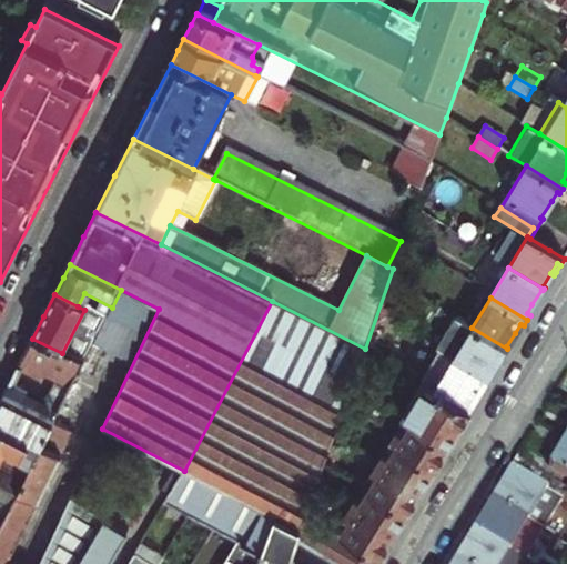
[(291,563),(300,540),(338,563),(378,563),(382,557),(344,534),(309,513),(365,349),(272,301),(184,471),(274,517),(263,554),(257,563),(291,563)]
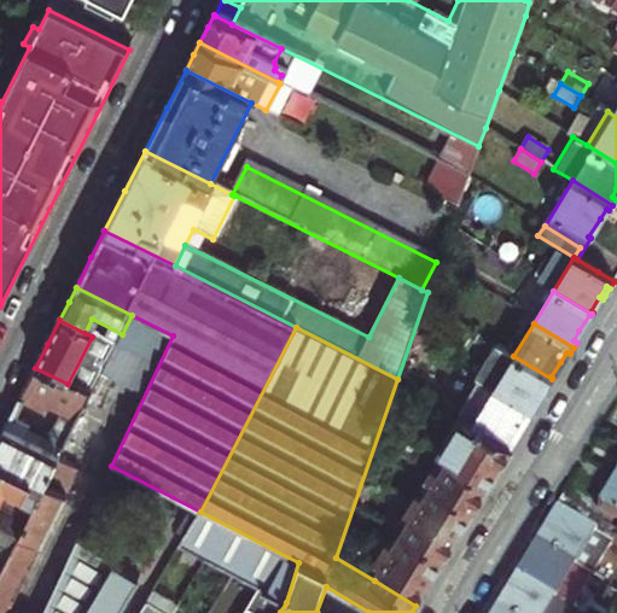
[(551,380),(552,379),(513,356),(493,389),(533,414),(536,408),(533,407),(539,396),(548,380),(551,380)]
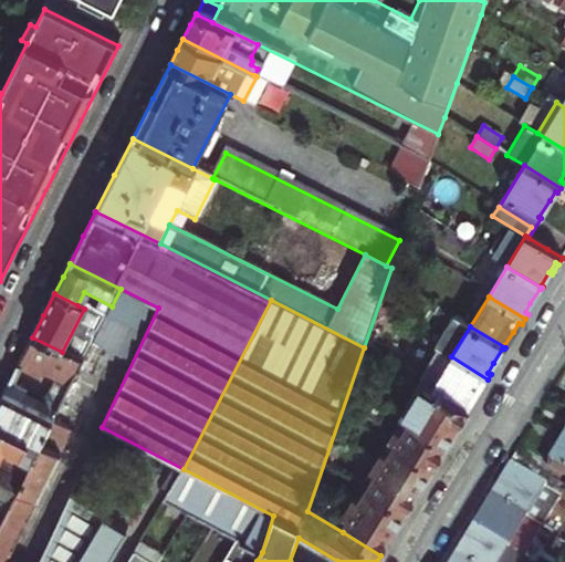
[(62,352),(32,337),(16,371),(39,382),(42,374),(70,388),(83,363),(62,352)]
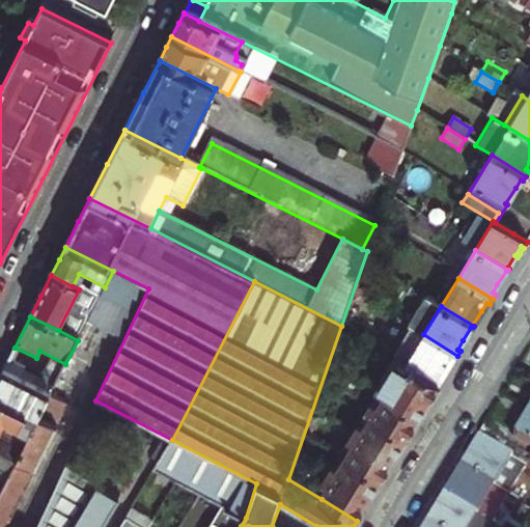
[(399,359),(438,382),(446,368),(451,360),(454,362),(457,356),(423,334),(411,327),(393,355),(399,359)]
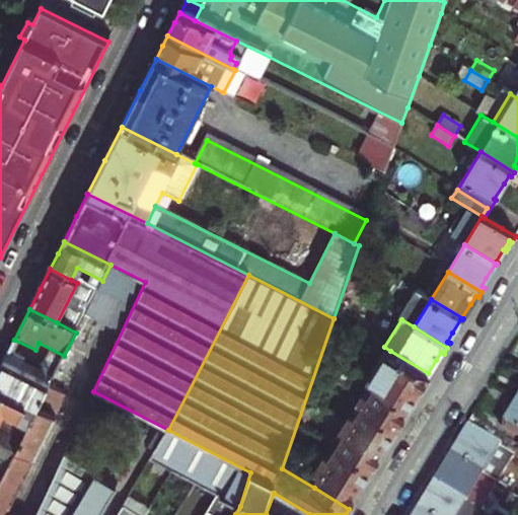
[(377,385),(412,407),(419,394),(428,380),(431,375),(428,373),(390,351),(379,368),(371,363),(363,377),(377,385)]
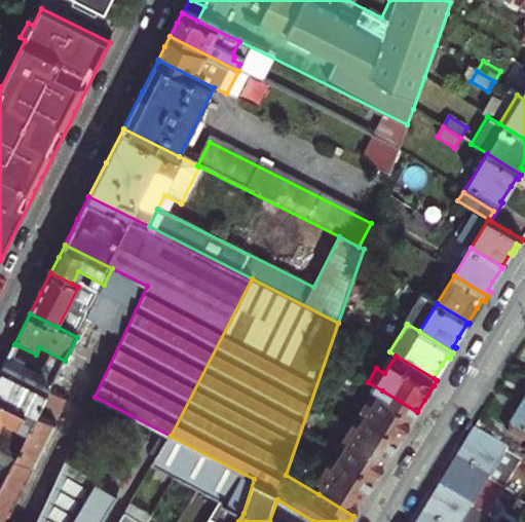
[(448,362),(450,359),(447,357),(442,365),(445,367),(448,362)]
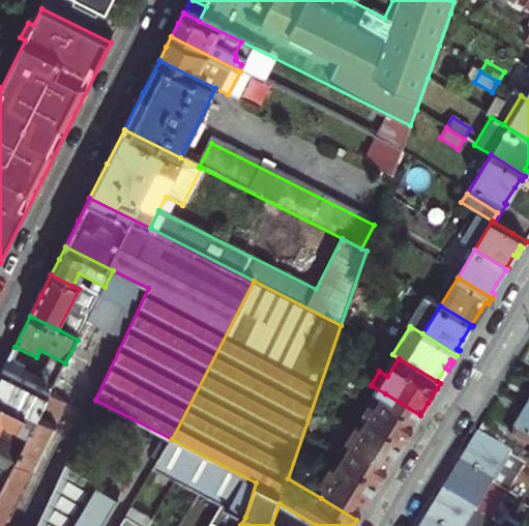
[(50,395),(63,368),(50,360),(38,382),(40,390),(20,380),(24,372),(6,362),(0,376),(0,400),(37,419),(50,395)]
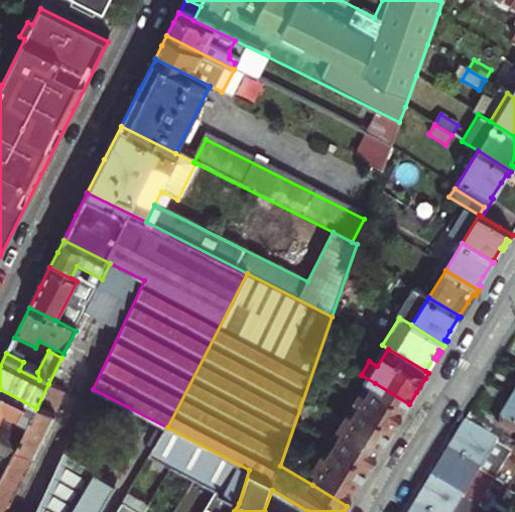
[(405,410),(409,404),(375,383),(367,395),(362,392),(357,401),(362,404),(396,424),(405,410)]
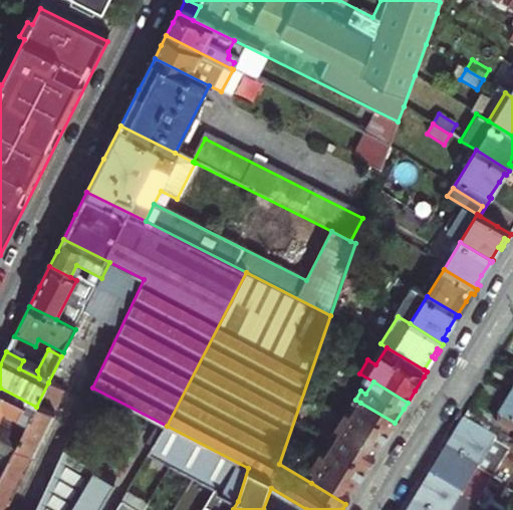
[(48,383),(36,407),(2,473),(0,477),(0,482),(16,490),(66,392),(48,383)]
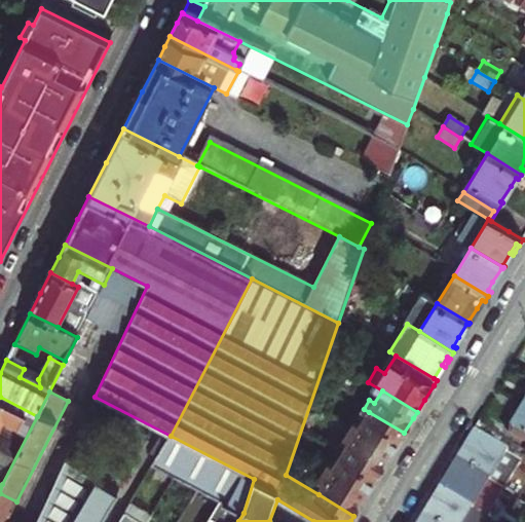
[(0,483),(2,484),(37,416),(0,397),(0,483)]
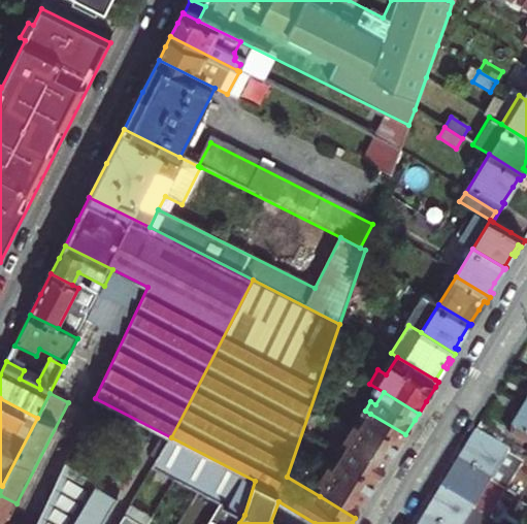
[(511,436),(526,446),(526,407),(524,410),(522,413),(525,415),(513,435),(512,434),(511,436)]
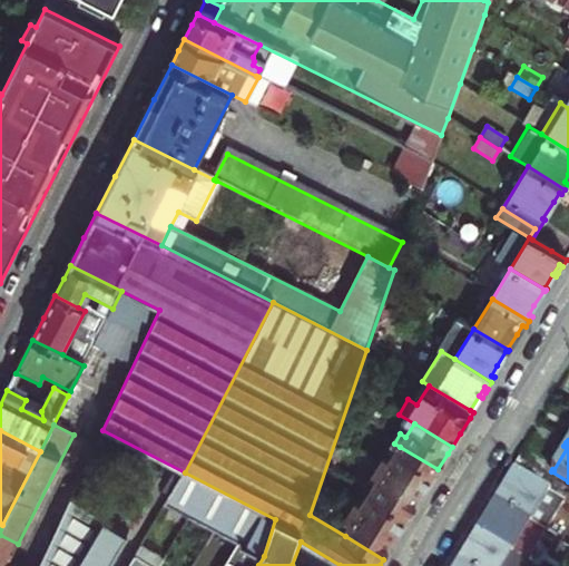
[(381,465),(424,491),(432,479),(438,469),(400,447),(392,459),(386,456),(381,465)]
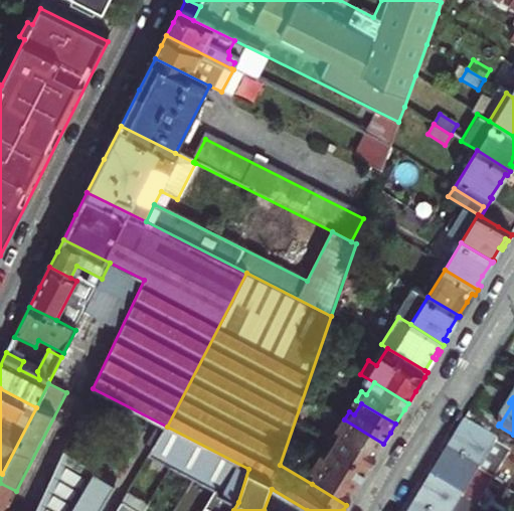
[(379,452),(383,444),(344,419),(339,429),(344,432),(338,442),(372,463),(379,452)]
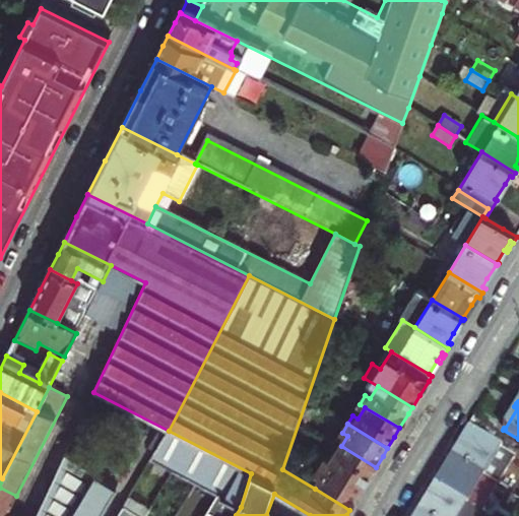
[(151,459),(241,507),(251,473),(169,431),(151,459)]
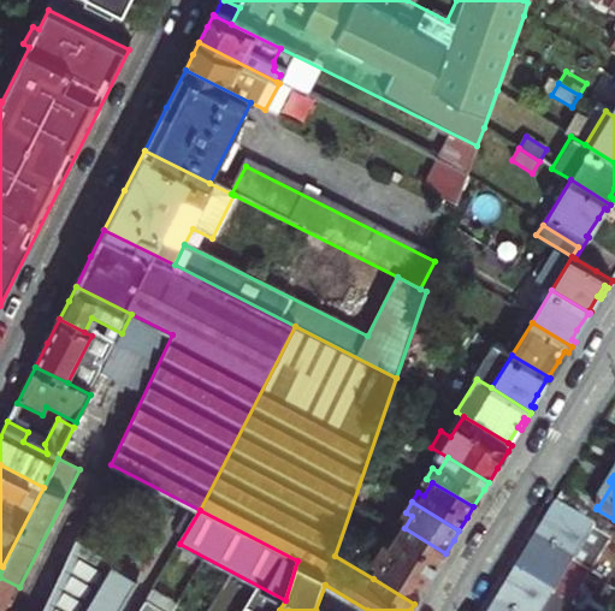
[(593,538),(554,512),(549,520),(554,522),(547,533),(538,547),(536,546),(536,547),(573,571),(593,538)]
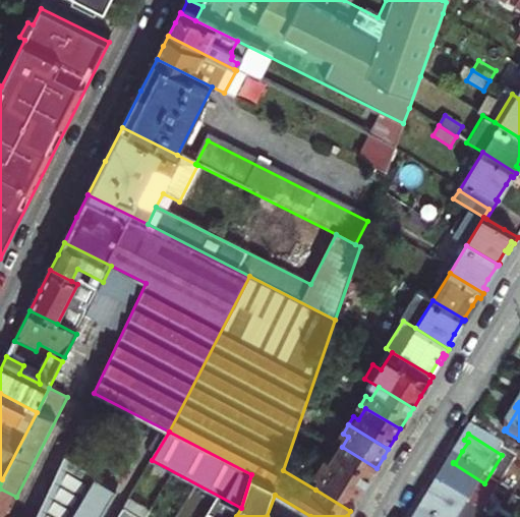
[(468,442),(464,440),(461,445),(459,449),(462,451),(468,442)]
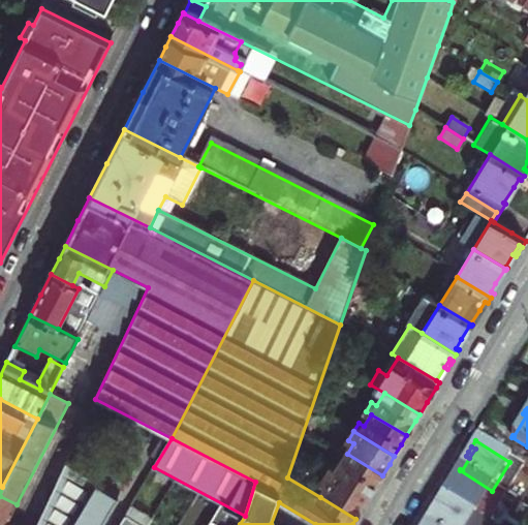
[(377,485),(382,475),(347,454),(338,468),(333,465),(329,473),(369,498),(377,485)]
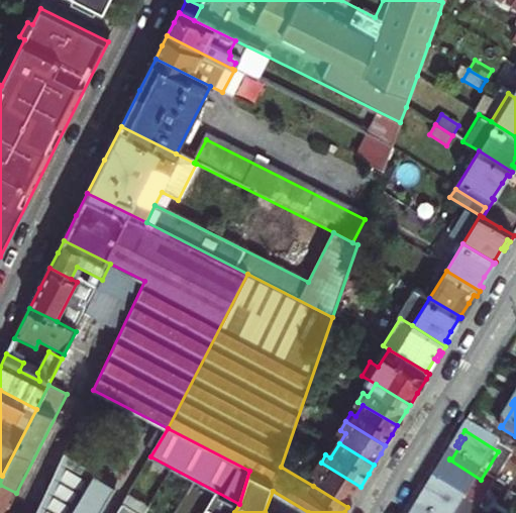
[(98,512),(117,482),(64,453),(39,505),(35,512),(98,512)]
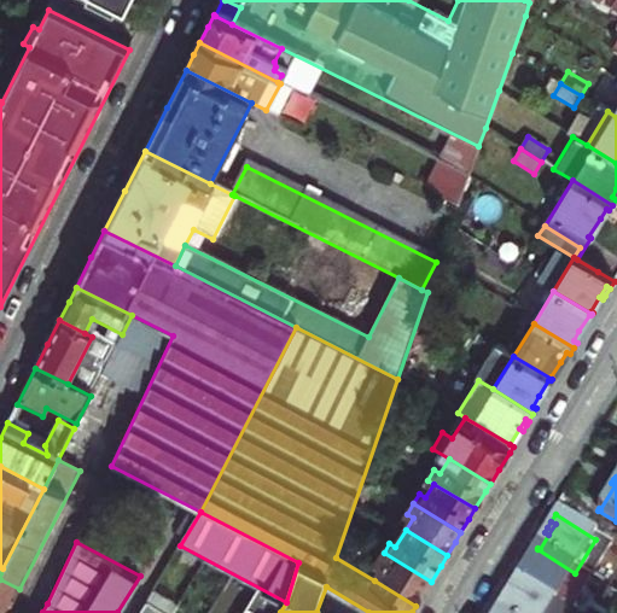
[(537,552),(529,567),(522,577),(518,574),(514,581),(554,606),(575,573),(537,549),(536,550),(537,552)]
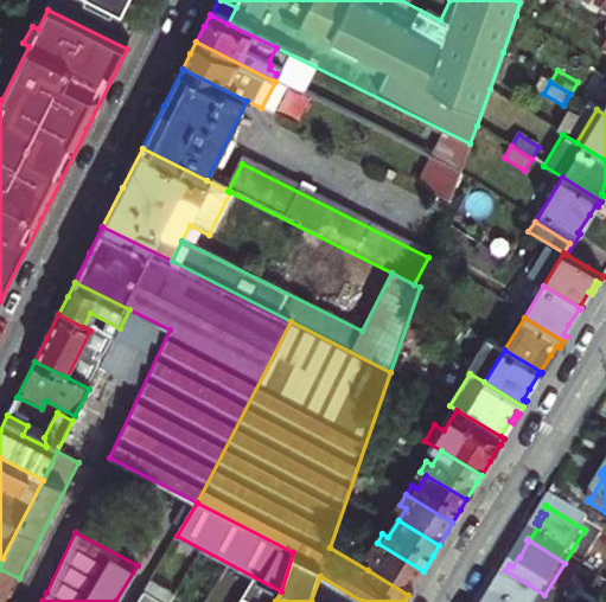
[(418,580),(423,571),(377,543),(370,554),(376,557),(368,570),(408,595),(418,580)]
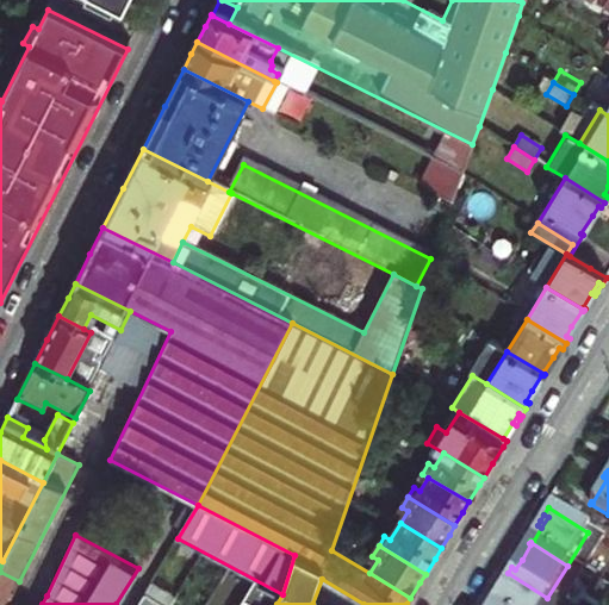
[(522,560),(517,557),(515,562),(511,567),(515,569),(522,560)]
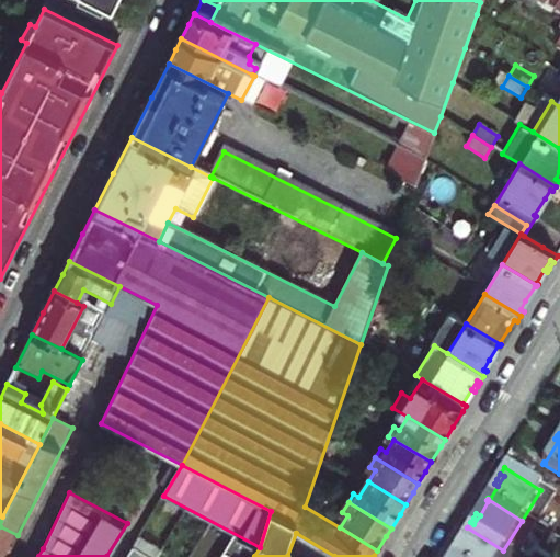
[(6,556),(18,535),(0,526),(0,556),(6,556)]
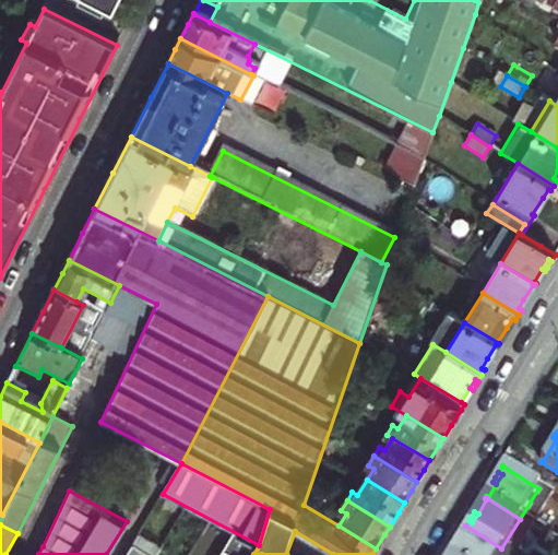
[(498,554),(501,548),(465,526),(462,532),(465,534),(461,542),(453,554),(498,554)]
